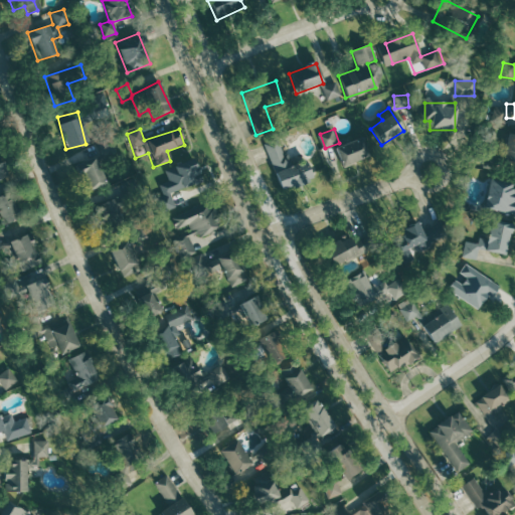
[(514,135),(508,134),(502,162),(514,164),(514,135)]
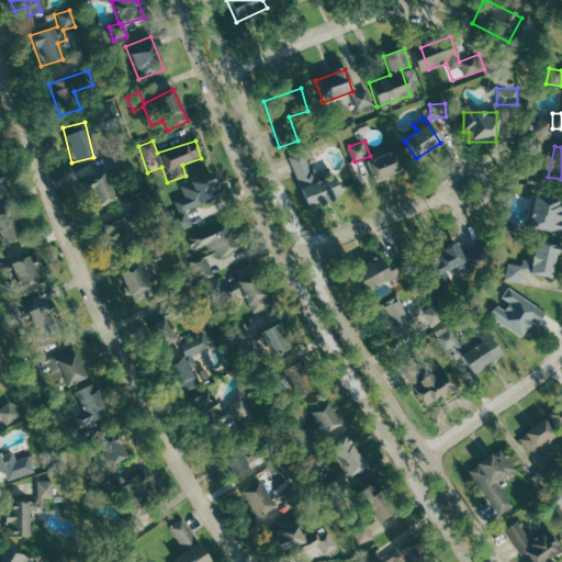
[(287,157),(307,210),(340,197),(333,176),(316,182),(304,150),(287,157)]
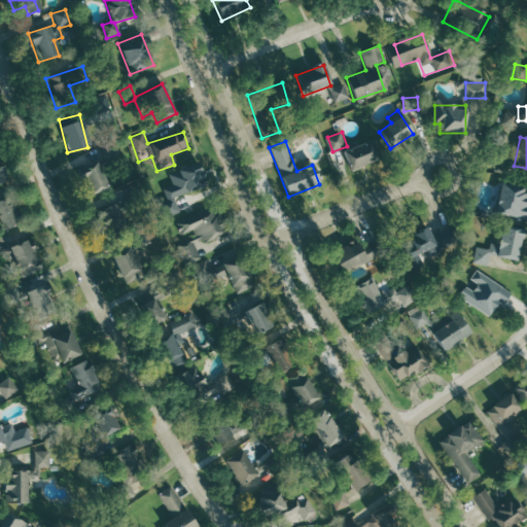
[(352,171),(377,160),(369,141),(344,152),(352,171)]
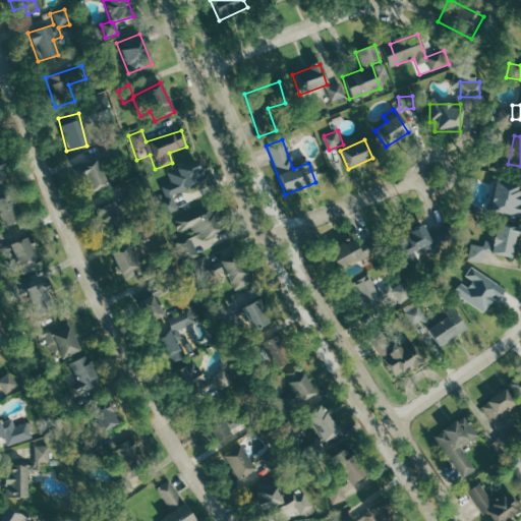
[(107,186),(95,160),(75,169),(88,195),(107,186)]
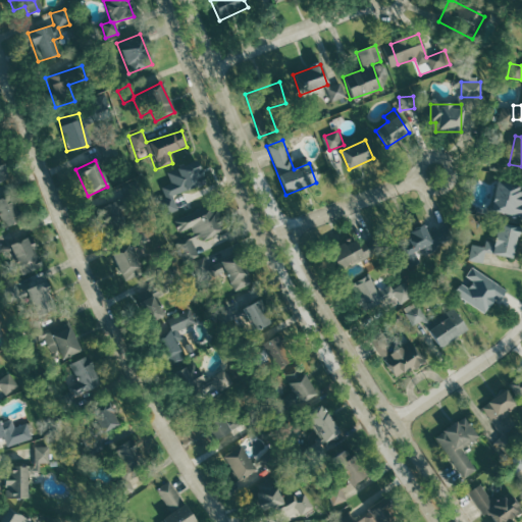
[(174,194),(200,187),(199,181),(206,179),(200,160),(169,169),(173,184),(163,186),(166,198),(161,199),(165,215),(179,211),(174,194)]
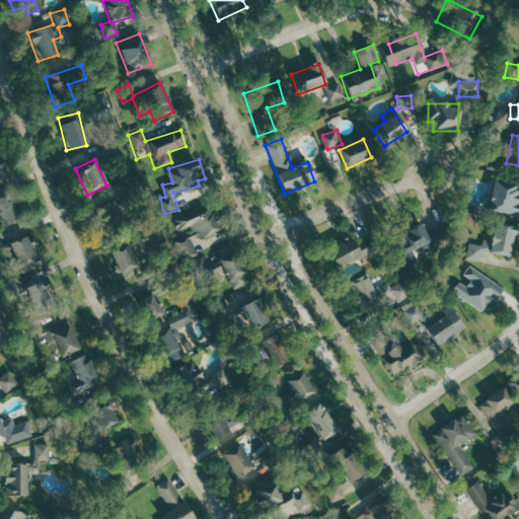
[(0,180),(8,178),(3,163),(0,163),(0,180)]
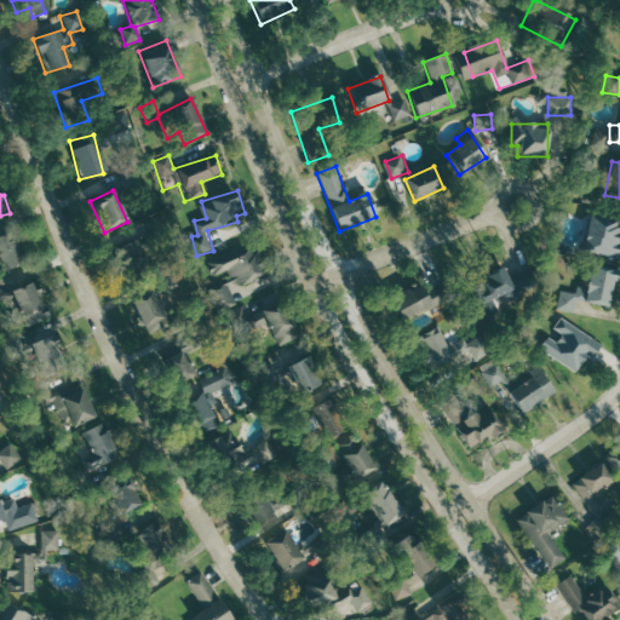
[(619,239),(619,222),(590,214),(580,250),(614,259),(619,239)]
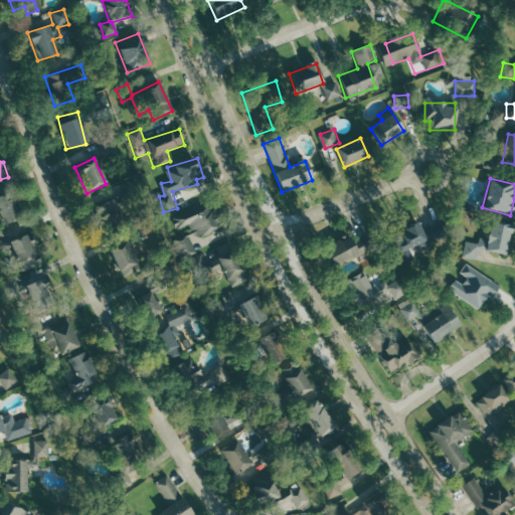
[(0,213),(4,224),(19,219),(10,193),(0,196),(0,213)]
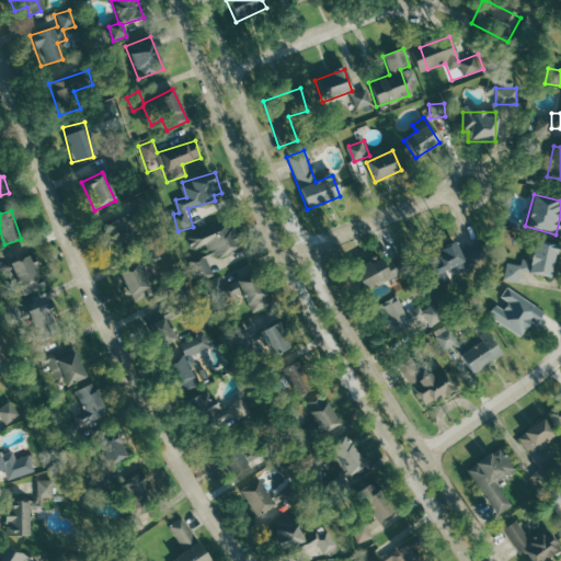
[(102,225),(113,253),(134,245),(127,229),(144,222),(139,212),(102,225)]
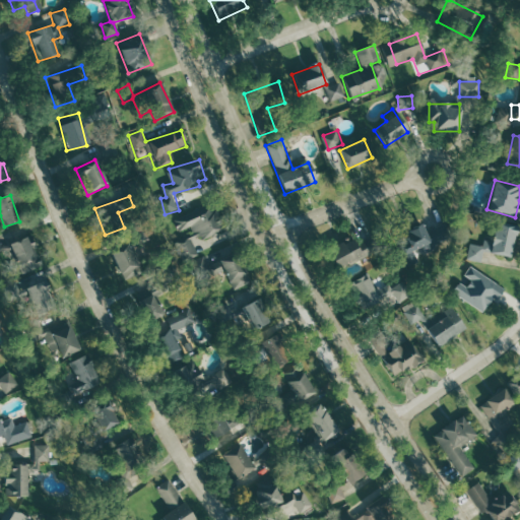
[(173,219),(178,232),(189,228),(192,235),(174,242),(181,261),(197,256),(192,243),(223,232),(213,204),(173,219)]
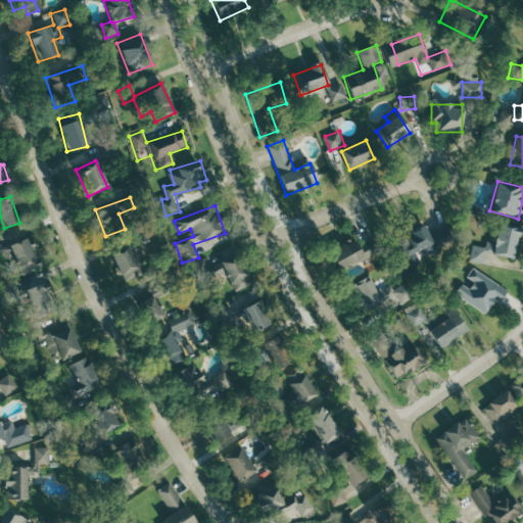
[(424,226),(405,235),(415,256),(453,238),(446,225),(428,234),(424,226)]
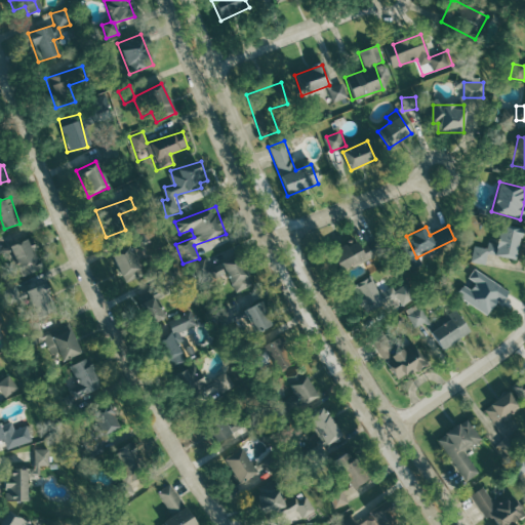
[(499,244),(486,244),(487,257),(518,256),(517,227),(498,228),(499,244)]
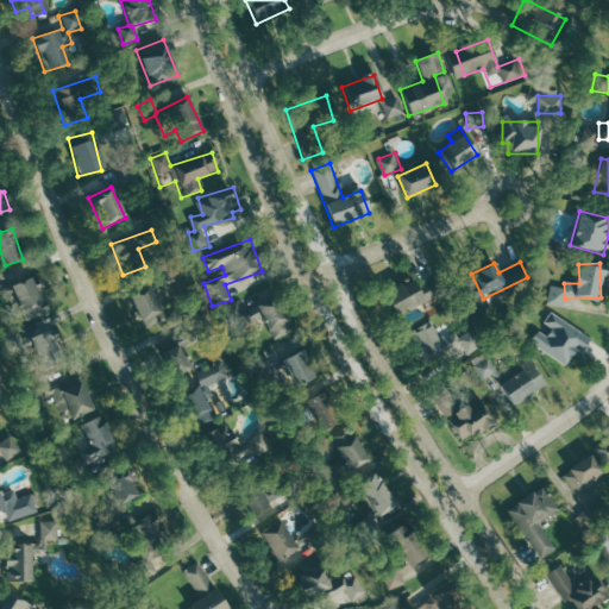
[(157,288),(174,280),(167,264),(150,271),(157,288)]
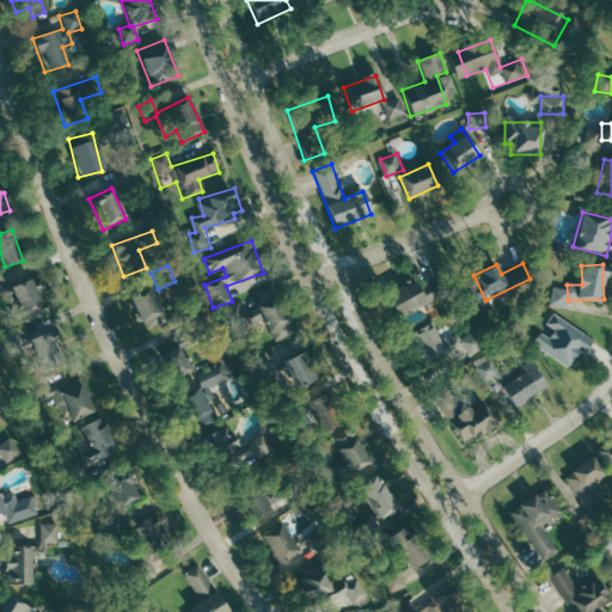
[(48,314),(35,279),(0,291),(0,295),(12,292),(24,323),(48,314)]
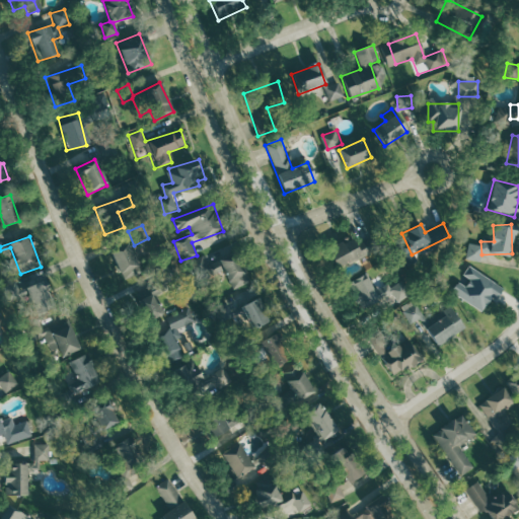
[(378,249),(372,236),(354,245),(350,237),(324,250),(335,271),(378,249)]
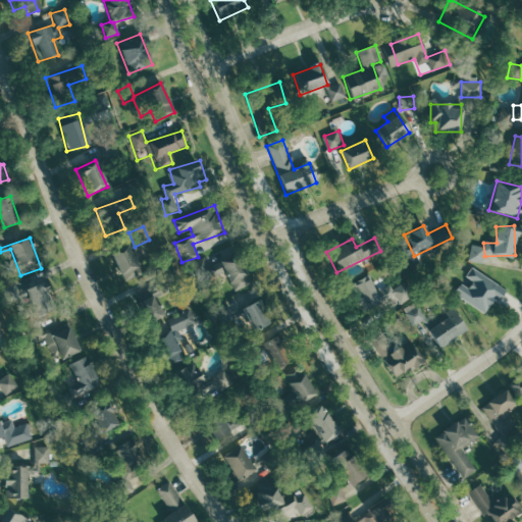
[(122,281),(140,273),(126,245),(109,253),(122,281)]
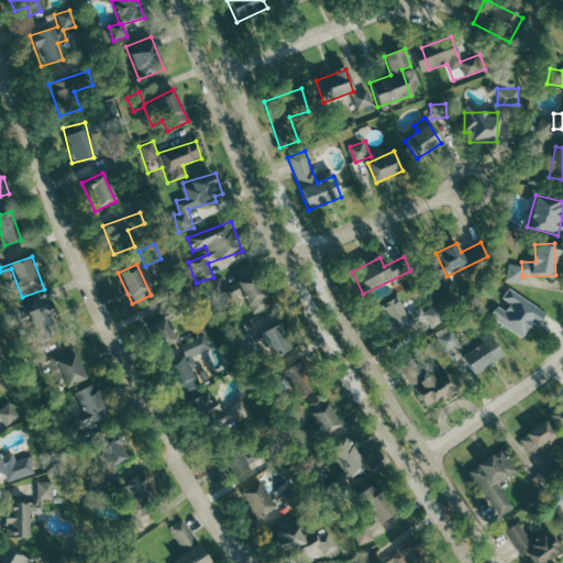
[(223,287),(220,278),(206,284),(214,306),(243,295),(250,313),(268,307),(256,275),(223,287)]
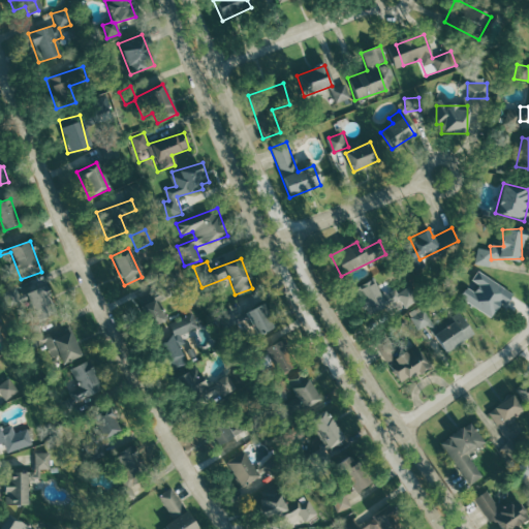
[(509,292),(476,272),(460,298),(493,318),(509,292)]
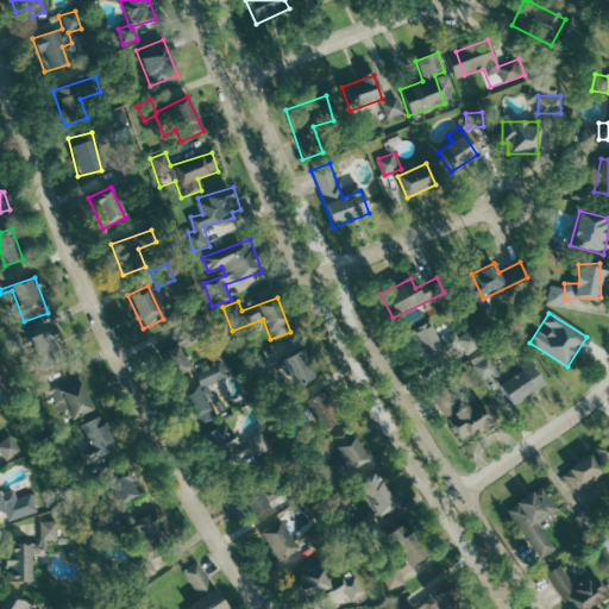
[(476,346),(470,330),(437,343),(429,324),(410,331),(425,366),(476,346)]
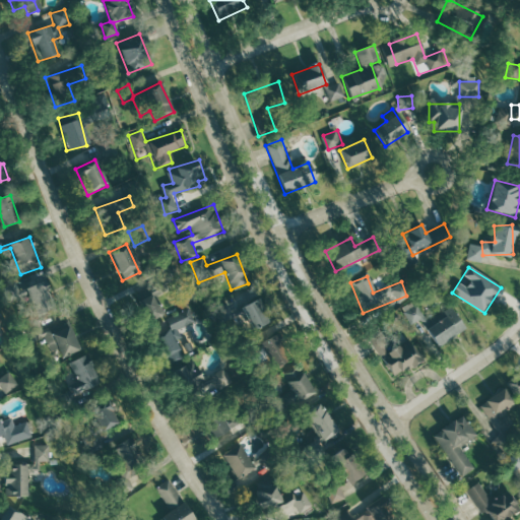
[(56,305),(42,278),(20,289),(35,315),(56,305)]
